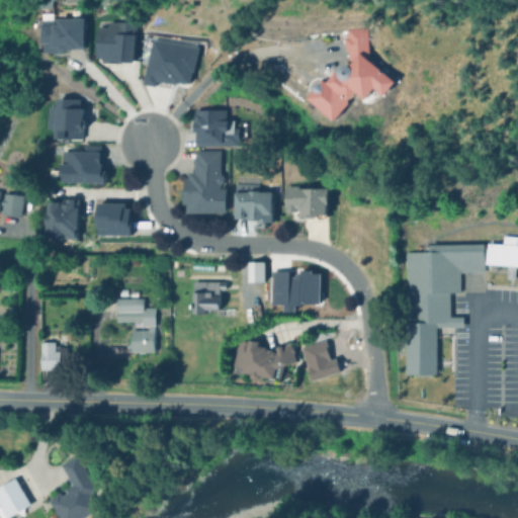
[(134,62),(135,21),(106,20),(105,26),(96,26),(95,60),(134,62)]
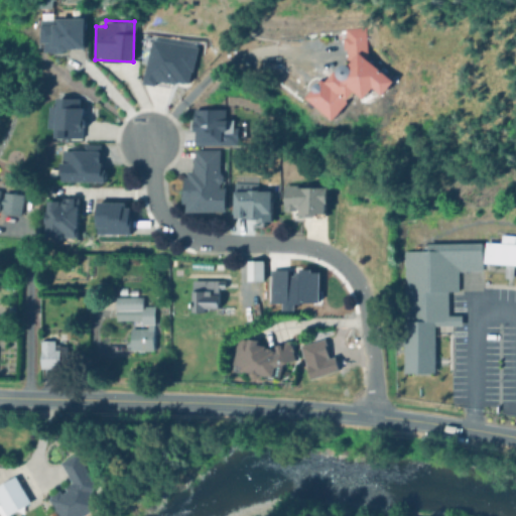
[(334,119),(355,91),(364,98),(372,87),(383,95),(394,80),(365,57),(365,26),(343,27),(343,49),(354,49),(354,56),(349,63),(339,63),(326,81),(311,81),(311,89),(305,97),(334,119)]
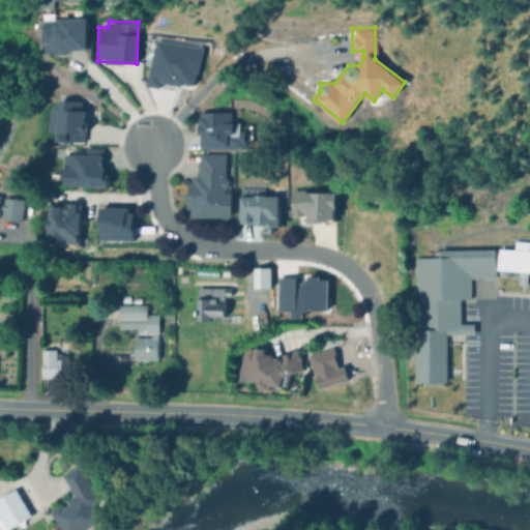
[(202,48),(154,39),(147,86),(159,88),(162,81),(195,86),(202,48)]
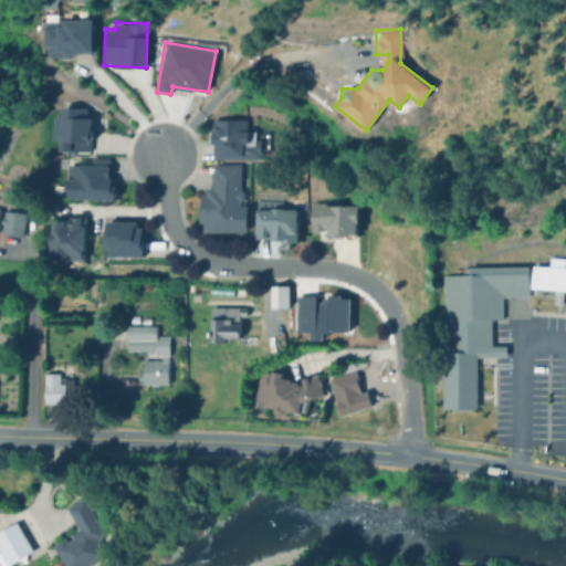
[(52,140),(61,140),(60,150),(90,152),(91,108),(61,107),(60,116),(53,116),(52,140)]
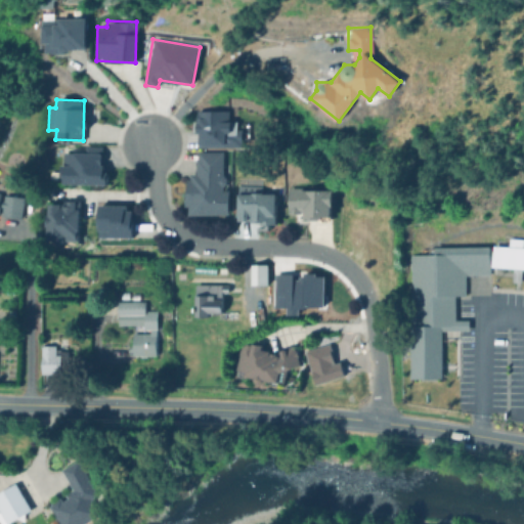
[(106,184),(106,165),(101,165),(101,153),(83,154),(83,147),(61,147),(61,184),(106,184)]
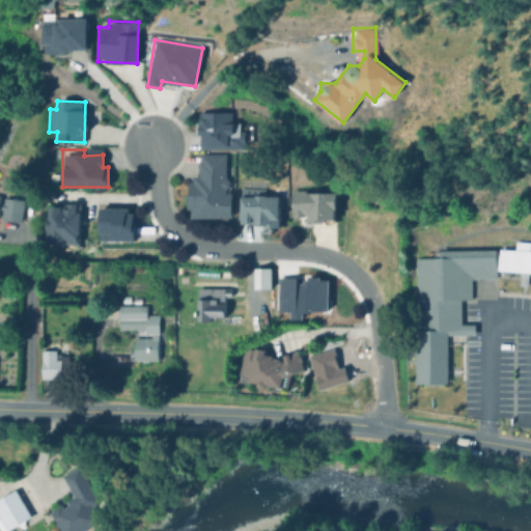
[(232,217),(232,192),(227,192),(226,152),(197,154),(197,177),(188,177),(189,218),(232,217)]
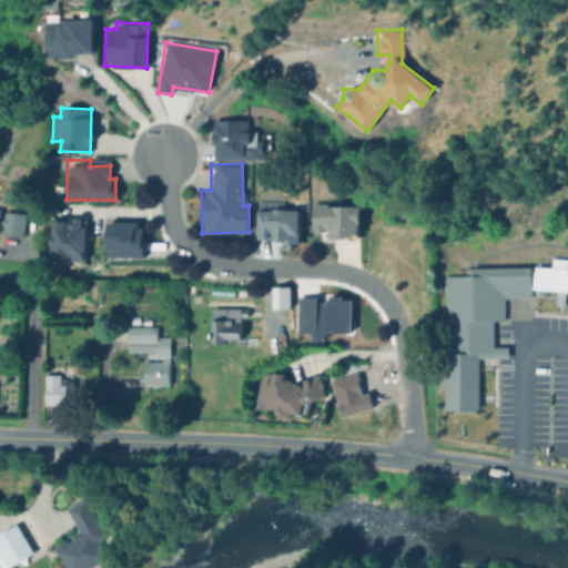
[(359,205),(312,204),(312,232),(330,232),(330,236),(359,236),(359,205)]
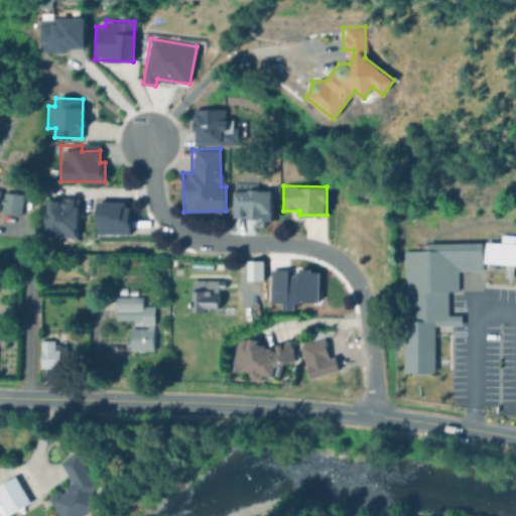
[(272,219),(271,189),(233,190),(233,219),(272,219)]
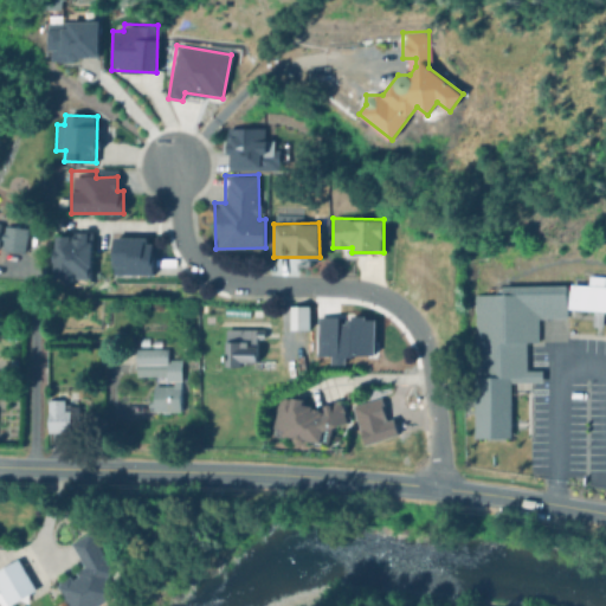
[(26,227),(4,225),(0,249),(23,252),(26,227)]
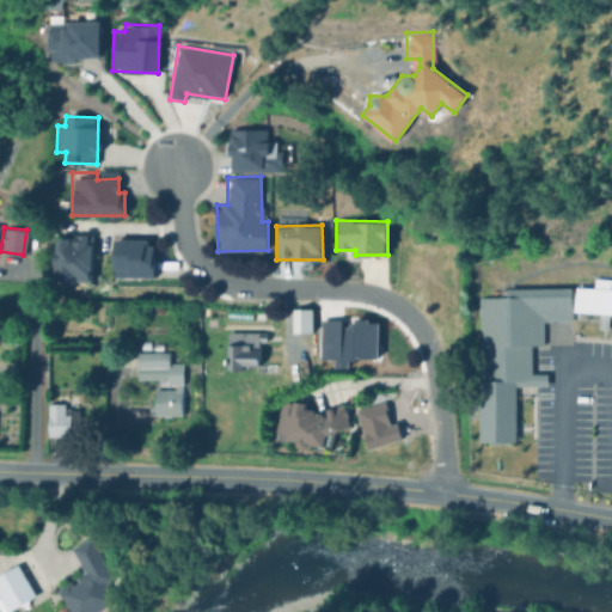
[(92,236),(55,236),(54,283),(91,283),(92,236)]
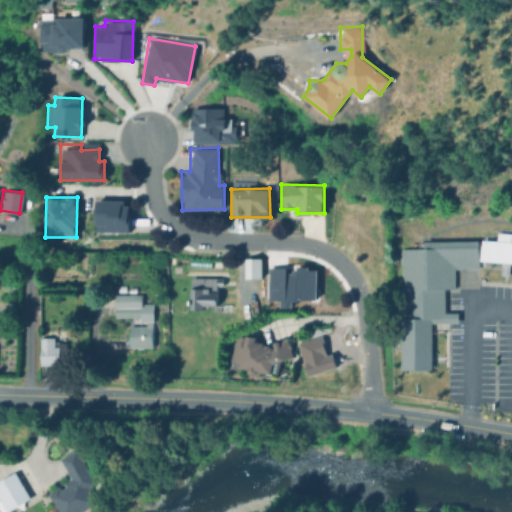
[(129,232),(130,201),(95,201),(95,231),(129,232)]
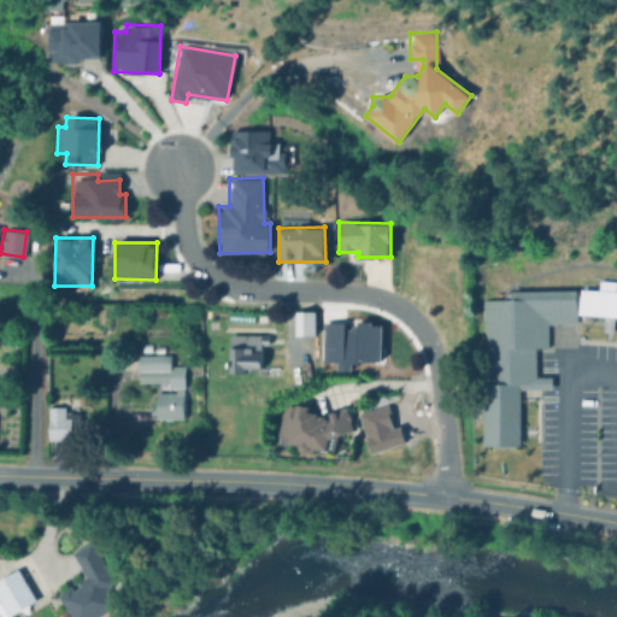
[(579,315),(616,316),(616,272),(613,274),(613,281),(599,281),(598,289),(580,289),(579,315)]
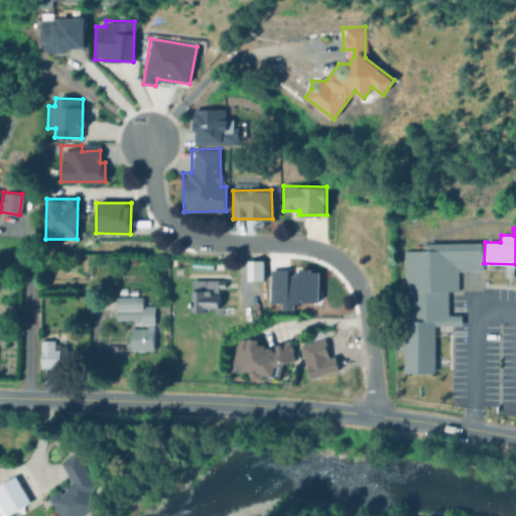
[(434,372),(433,326),(461,326),(461,313),(447,314),(446,290),(458,290),(458,270),(482,270),(481,242),(437,243),(437,250),(404,250),(405,321),(402,321),(403,373),(434,372)]
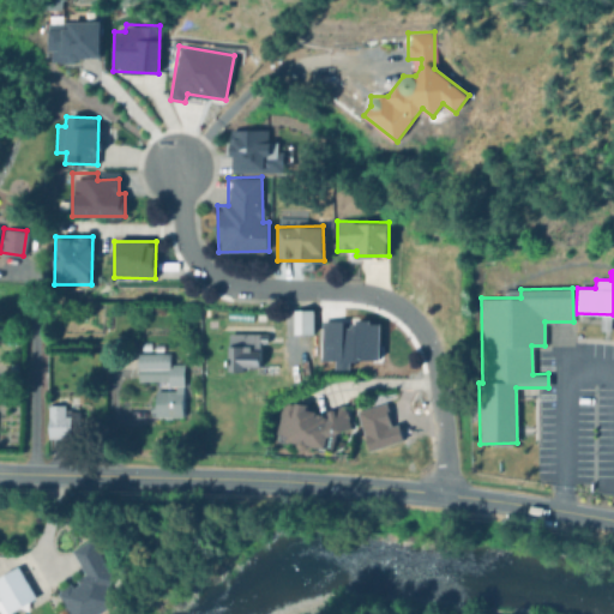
[(294,333),(313,333),(312,309),(294,309),(294,333)]
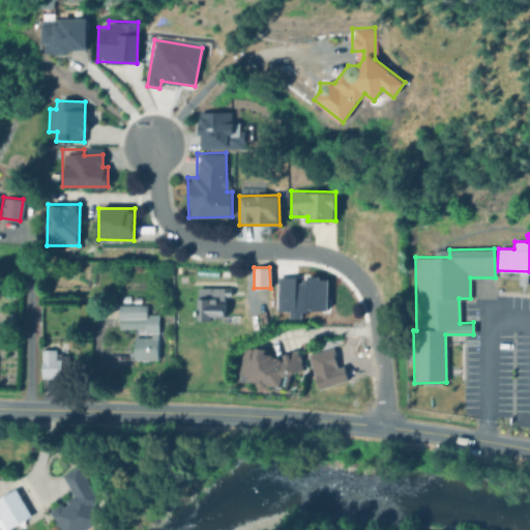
[(197,287),(197,318),(225,318),(225,295),(230,295),(230,287),(197,287)]
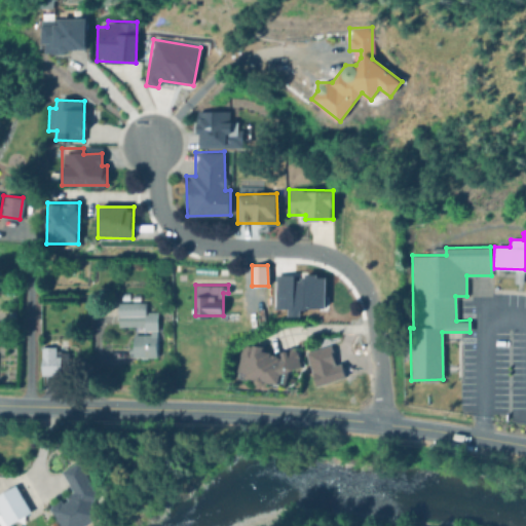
[(156,357),(156,311),(145,311),(145,302),(116,302),(117,326),(132,326),(133,357),(156,357)]
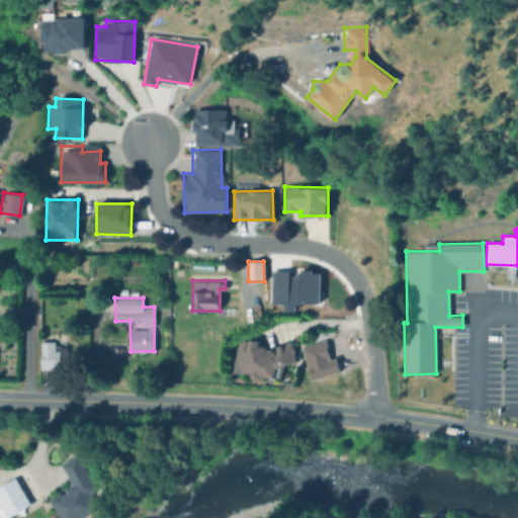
[(274,377),(276,366),(296,362),(292,343),(269,348),(258,346),(258,341),(245,339),(237,341),(232,372),(262,376),(264,376),(274,377)]
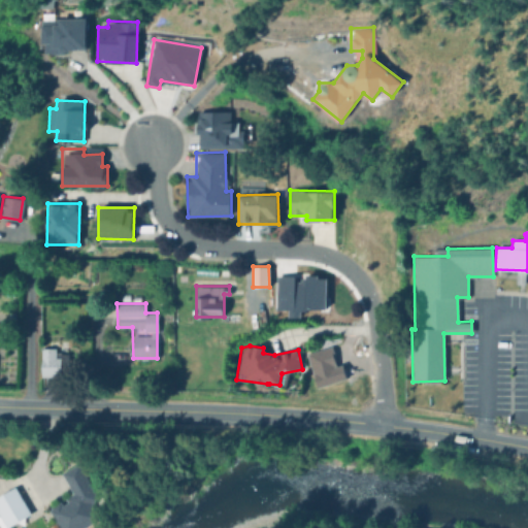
[(40,375),(61,376),(61,367),(68,367),(68,353),(56,353),(56,349),(41,348),(40,375)]
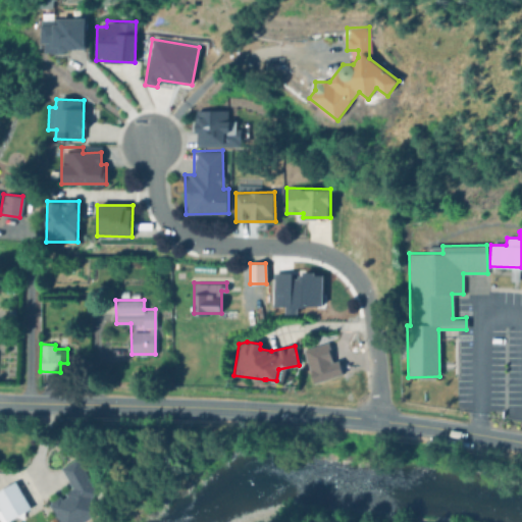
[(80,521),(99,514),(91,497),(96,494),(79,458),(60,466),(70,488),(61,492),(62,494),(49,502),(58,521),(80,521)]
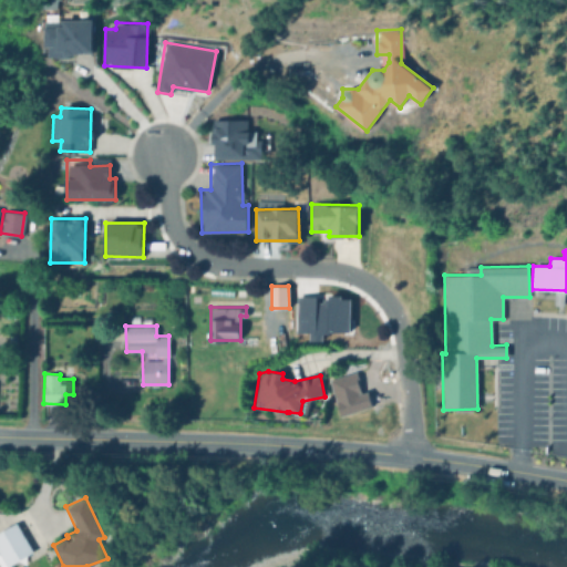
[(0,531),(0,566),(6,566),(33,552),(17,522),(0,531)]
